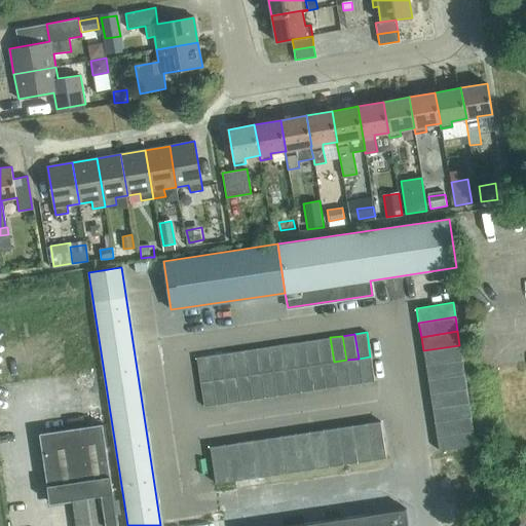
[(334,362),(330,337),(318,339),(322,364),(334,362)]
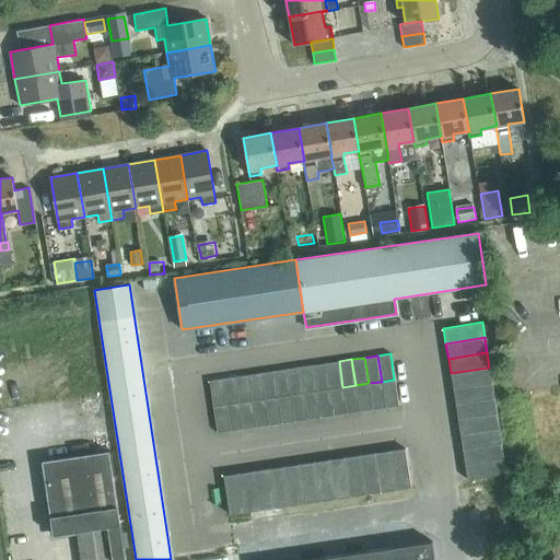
[(342,387),(339,361),(326,363),(329,389),(342,387)]
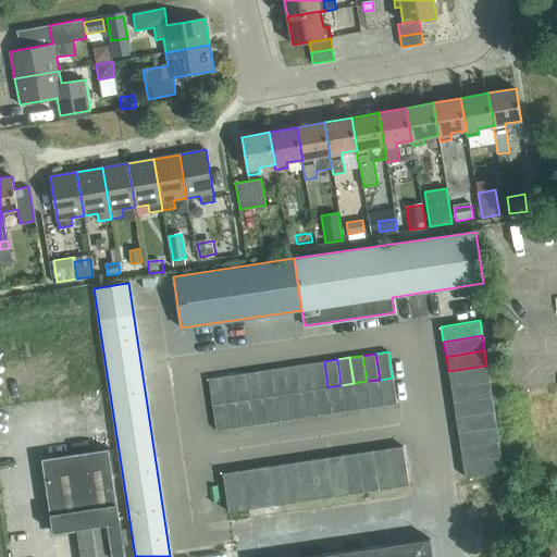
[(327,387),(324,361),(311,363),(314,390),(327,387)]
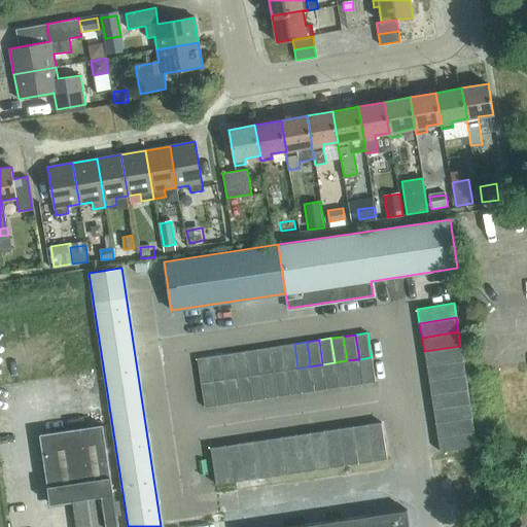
[(297,369),(294,344),(282,345),(286,370),(297,369)]
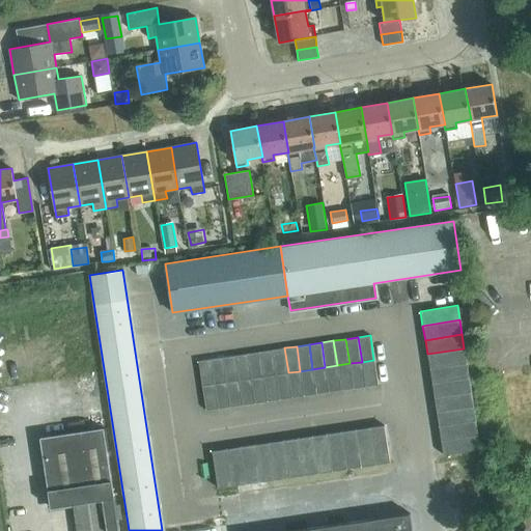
[(288,372),(284,347),(272,350),(276,374),(288,372)]
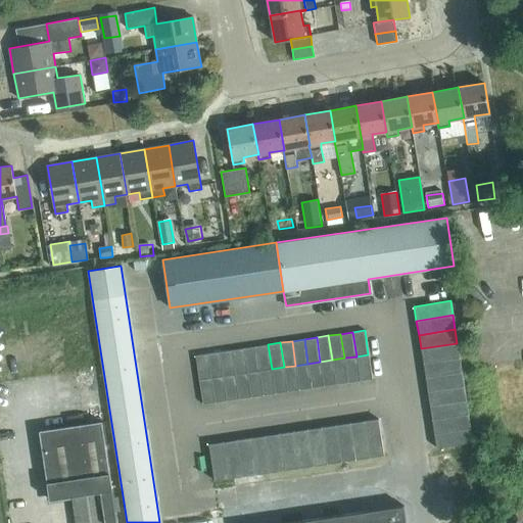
[(460,358),(457,343),(421,348),(423,363),(460,358)]
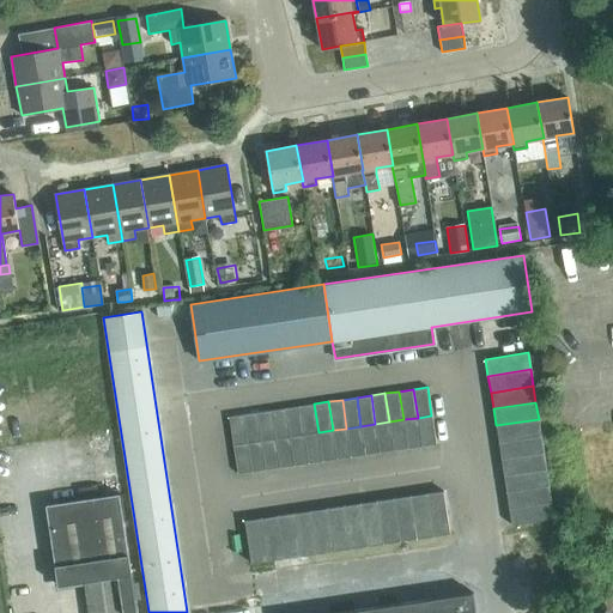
[(319,432),(314,404),(299,406),(304,435),(319,432)]
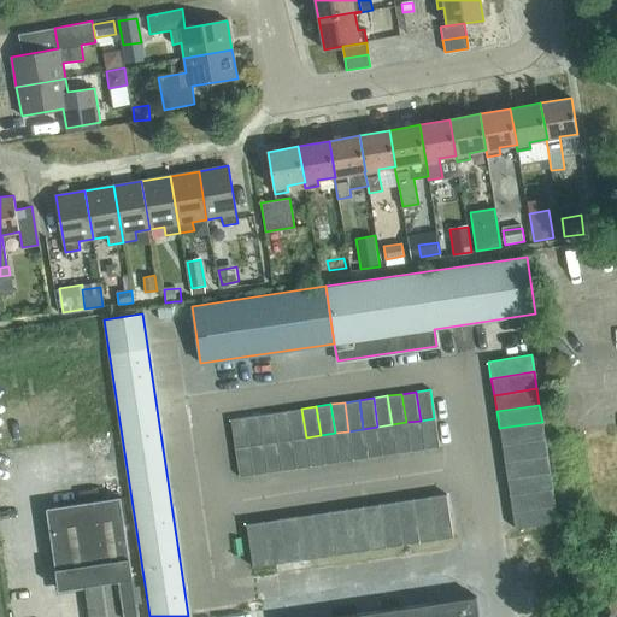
[(306,438),(301,409),(287,411),(292,440),(306,438)]
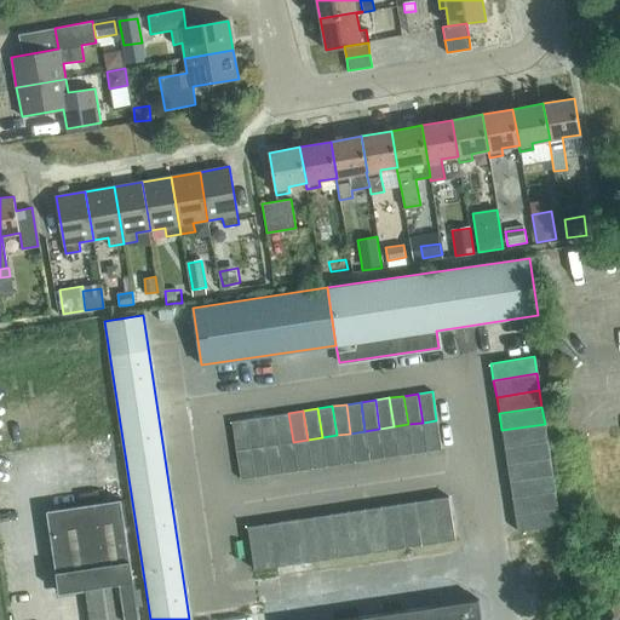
[(293,442),(288,413),(274,414),(279,443),(293,442)]
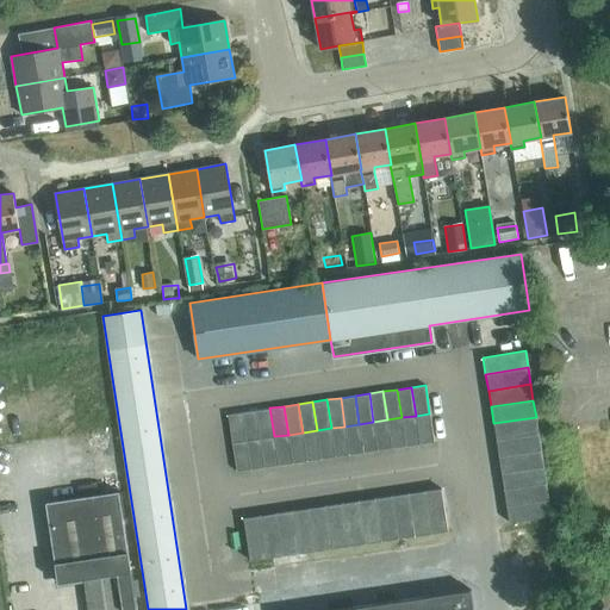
[(274,436),(269,408),(256,410),(260,439),(274,436)]
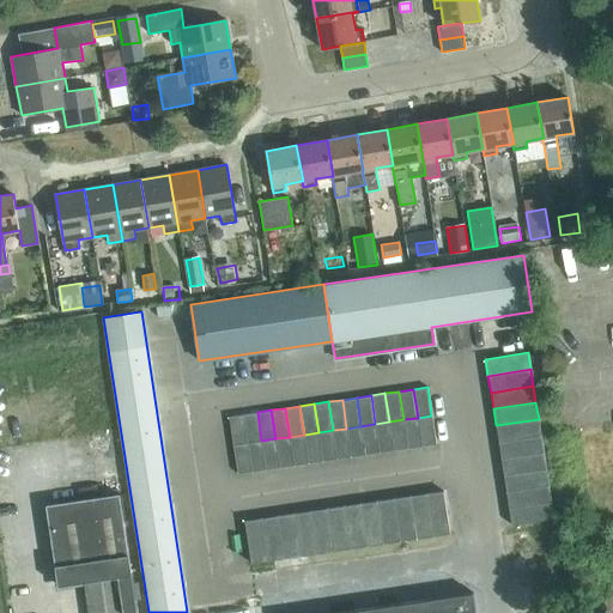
[(261,441),(258,412),(243,414),(247,443),(261,441)]
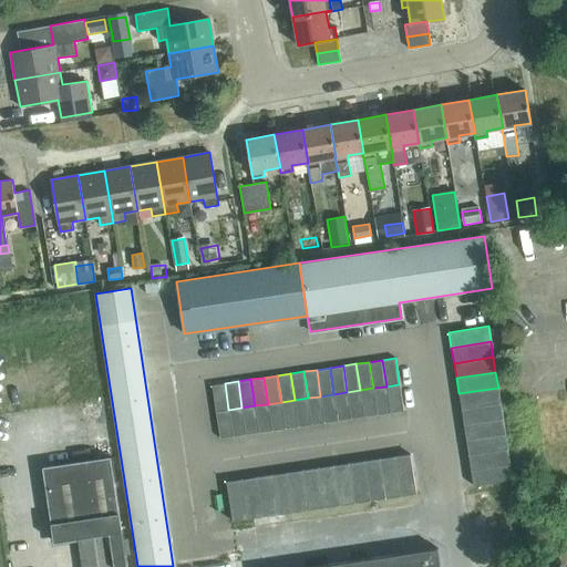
[(228,410),(225,383),(210,385),(215,412),(228,410)]
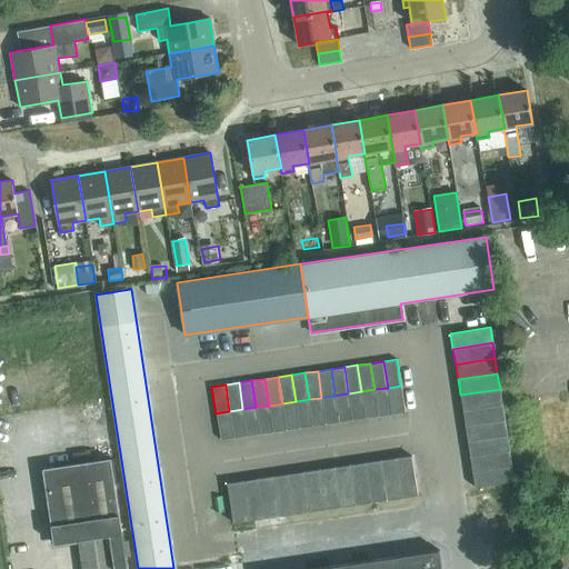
[(405,412),(400,386),(388,388),(391,413),(405,412)]
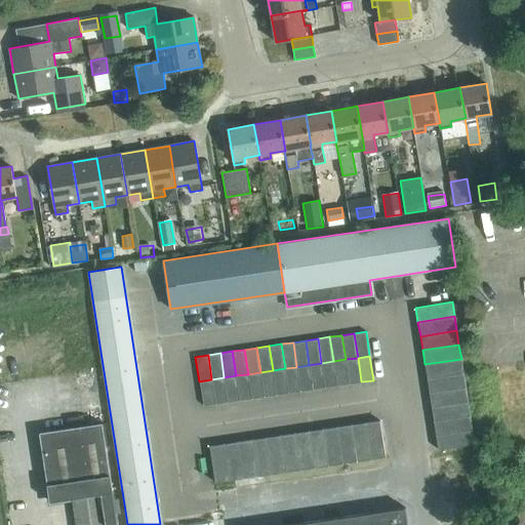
[(361,381),(358,358),(346,359),(350,384),(361,381)]
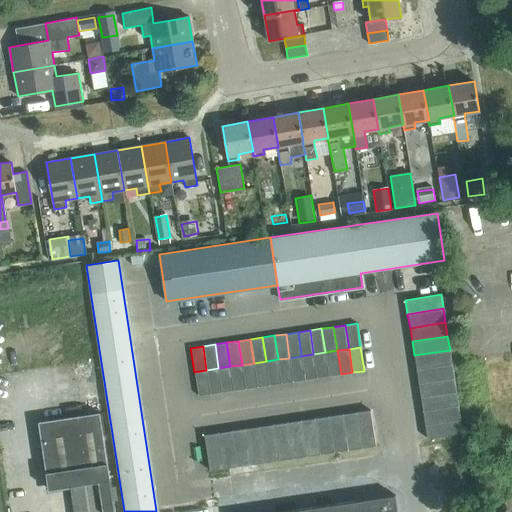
[(341,374),(337,350),(325,352),(329,376),(341,374)]
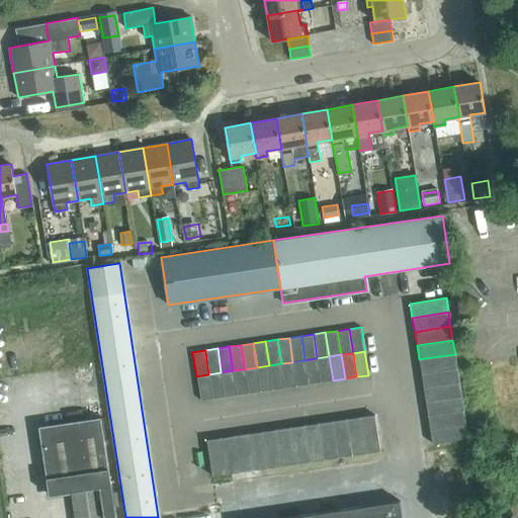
[(457,368),(455,354),(419,359),(421,373),(457,368)]
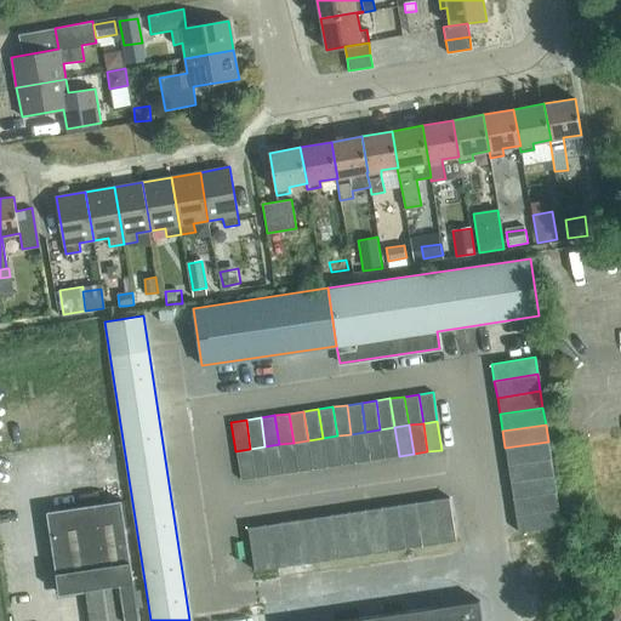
[(399,456),(394,427),(380,429),(385,459),(399,456)]
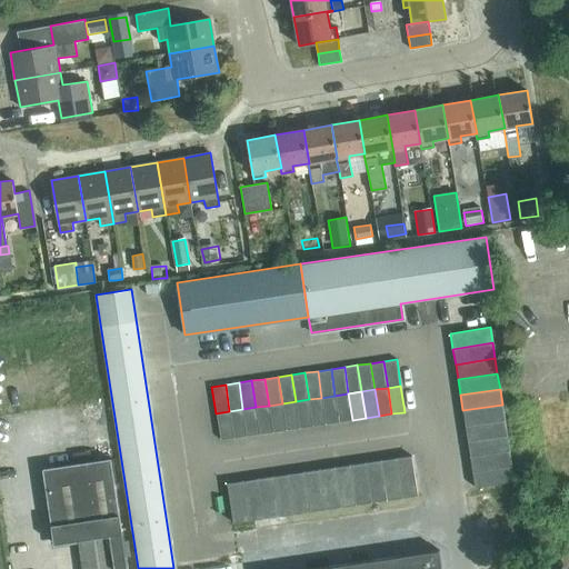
[(352,420),(348,393),(335,396),(339,421),(352,420)]
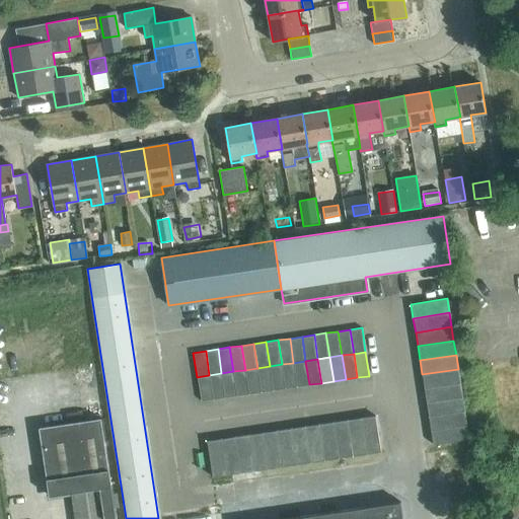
[(309,384),(305,361),(293,363),(297,386),(309,384)]
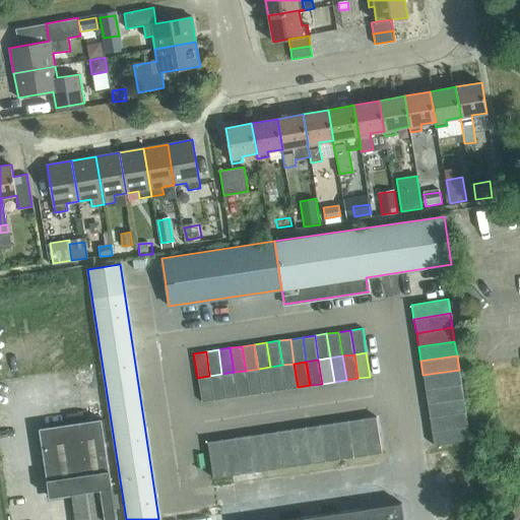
[(298,387),(294,364),(282,365),(285,389),(298,387)]
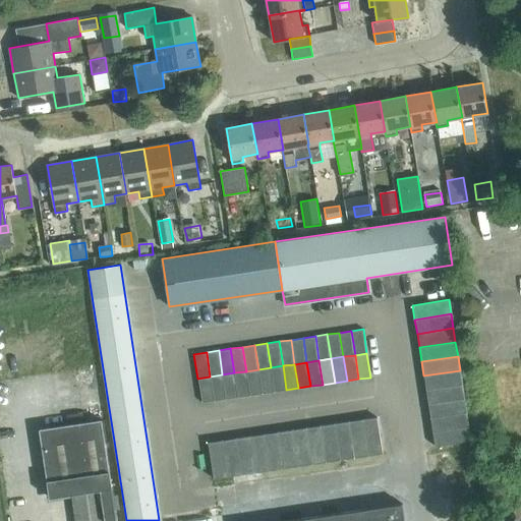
[(286,390),(283,365),(271,367),(274,392),(286,390)]
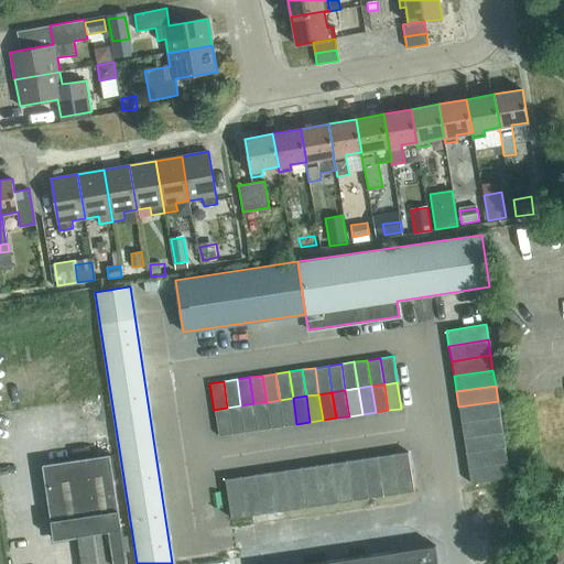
[(296,424),(293,398),(280,400),(283,426),(296,424)]
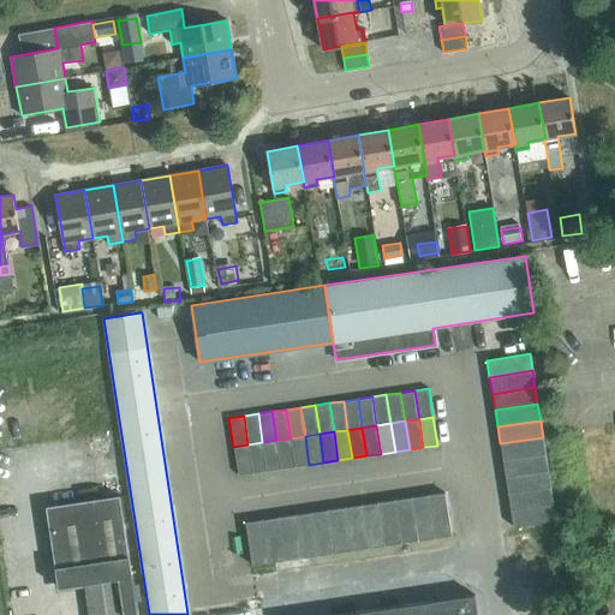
[(309,465),(305,436),(291,439),(296,466),(309,465)]
